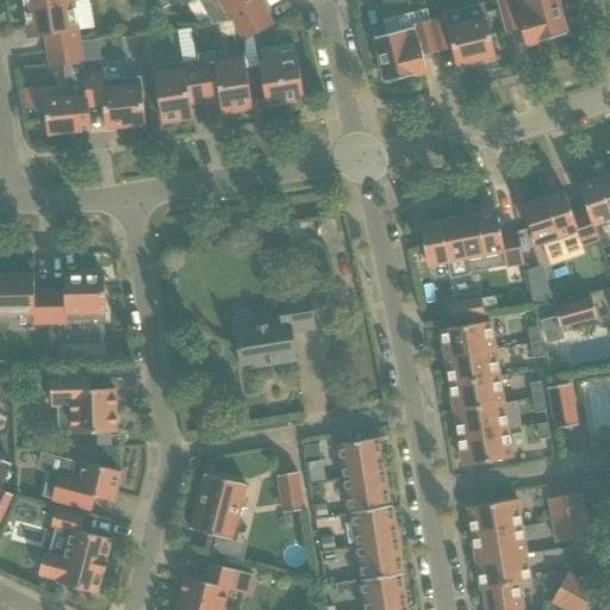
[(234,22),(236,26),(265,11),(257,0),(200,0),(213,23),(211,23),(211,24),(234,22)]
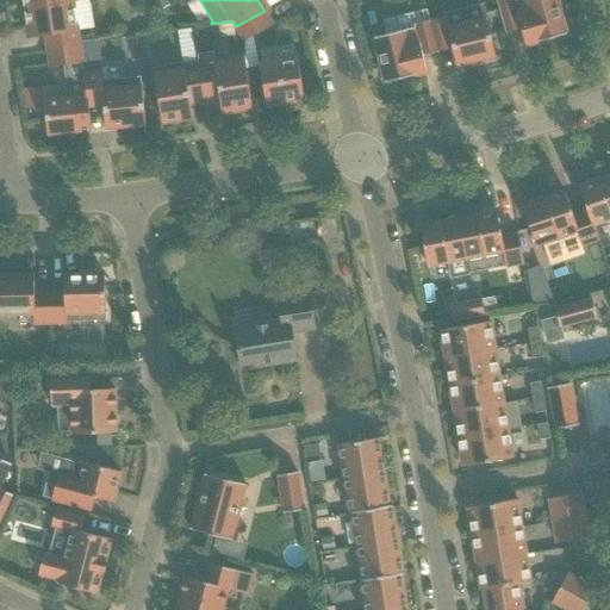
[(521,29),(526,45),(566,33),(556,0),(496,0),(505,32),(521,29)]
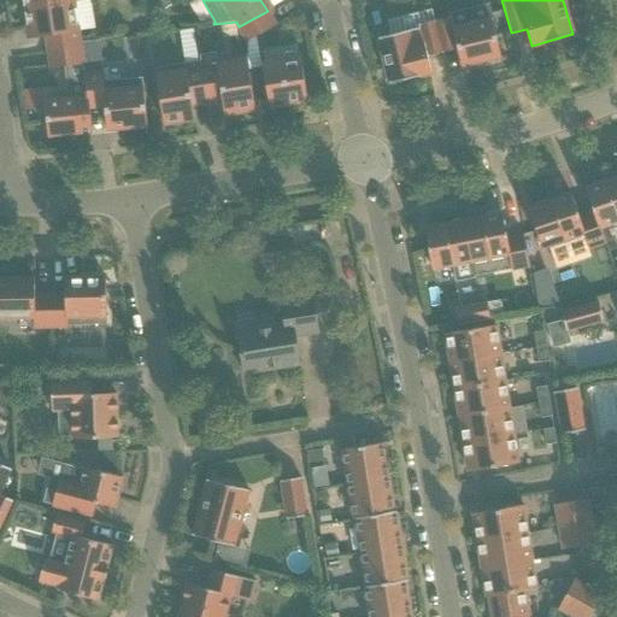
[(81,46),(74,1),(24,10),(29,39),(46,36),(48,52),(81,46)]
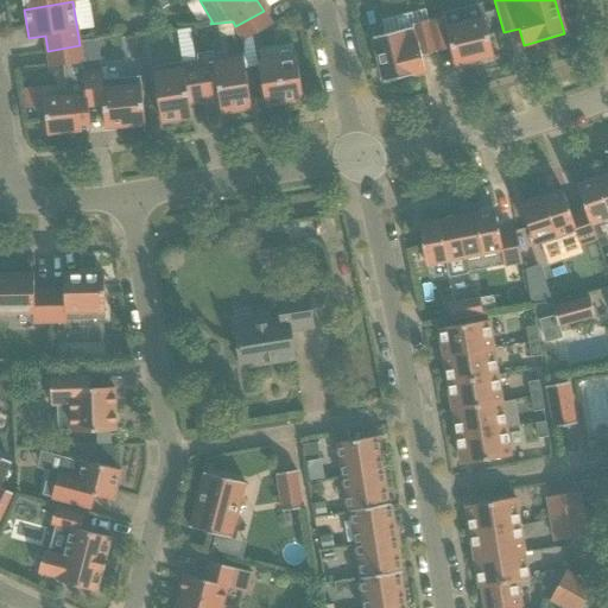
[(272,25),(264,11),(235,26),(244,40),(272,25)]
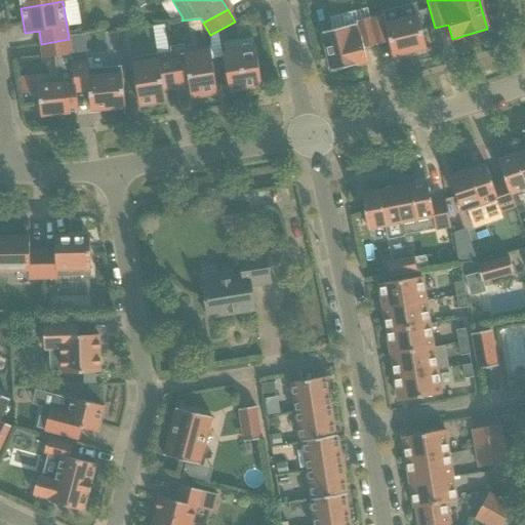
[(384,14),(369,17),(376,44),(389,41),(393,55),(426,47),(418,15),(386,24),(384,14)]
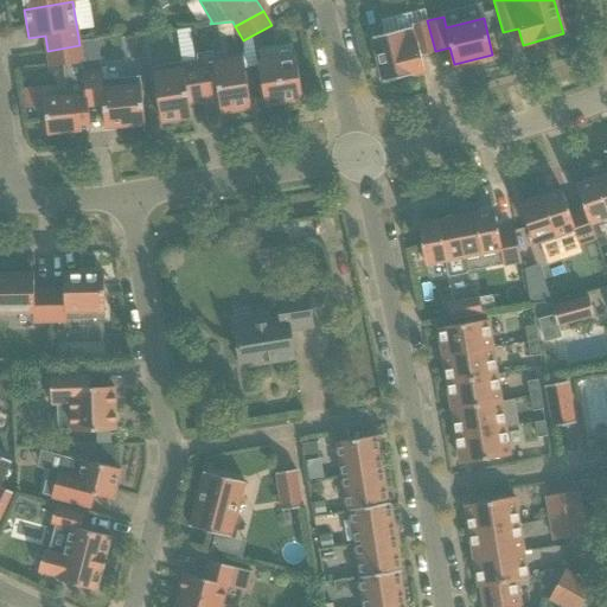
[(421,55),(435,51),(427,20),(411,25),(411,27),(372,37),(383,82),(425,71),(421,55)]
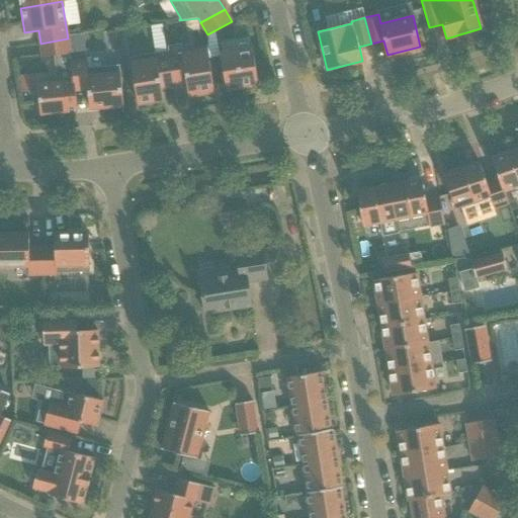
[(70,53),(68,38),(40,44),(42,58),(70,53)]
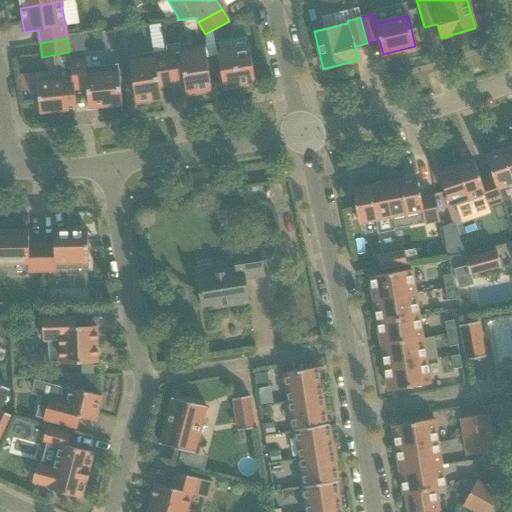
[(165,45),(166,50),(172,84),(184,81),(186,95),(212,90),(205,50),(181,54),(179,43),(165,45)]
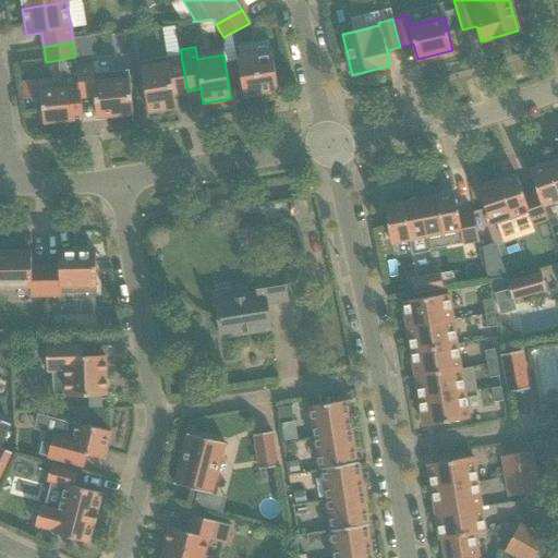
[(278,91),(271,52),(238,58),(243,97),(278,91)]
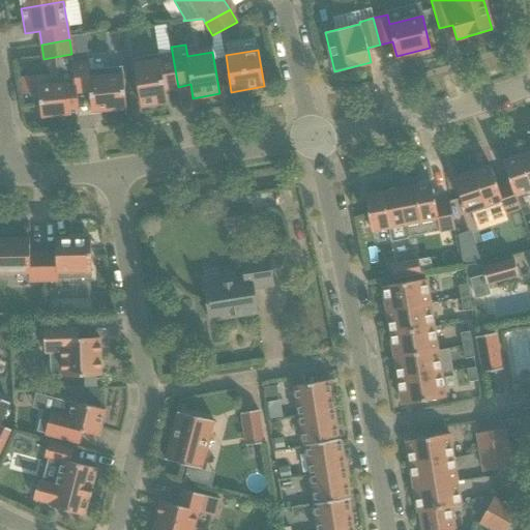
[(165,89),(178,87),(172,52),(133,58),(141,107),(167,102),(165,89)]
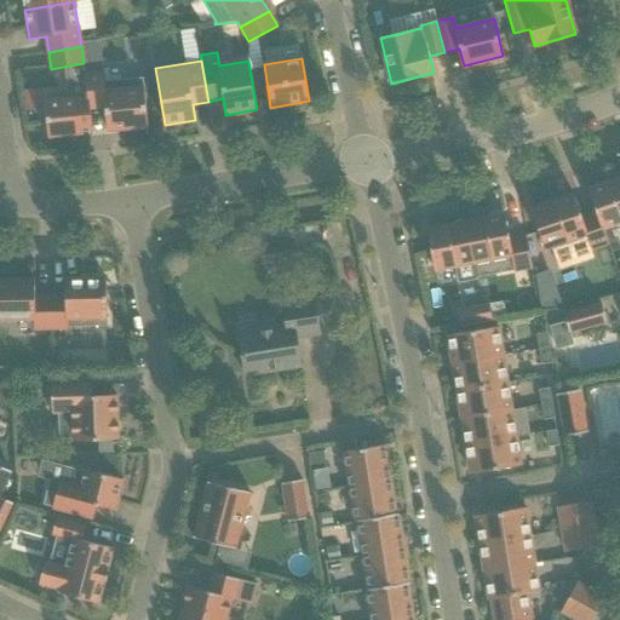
[(67,99),(45,102),(49,136),(92,132),(90,108),(89,98),(87,98),(85,75),(84,63),(63,67),(67,99)]
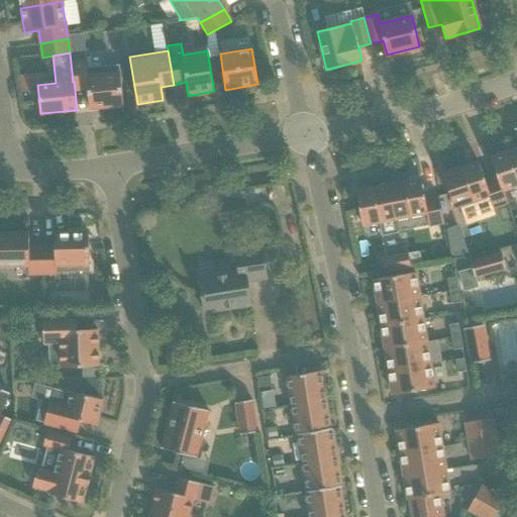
[(71,63),(73,82),(74,82),(75,90),(87,89),(89,108),(123,105),(119,65),(87,68),(86,62),(71,63)]
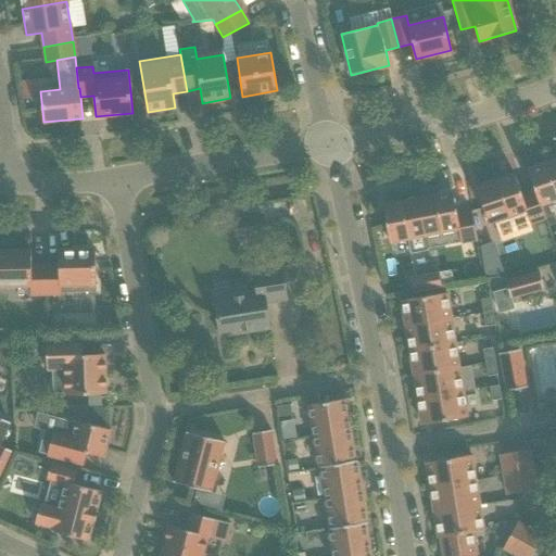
[(555,199),(555,160),(528,171),(534,191),(535,191),(540,204),(541,204),(555,199)]
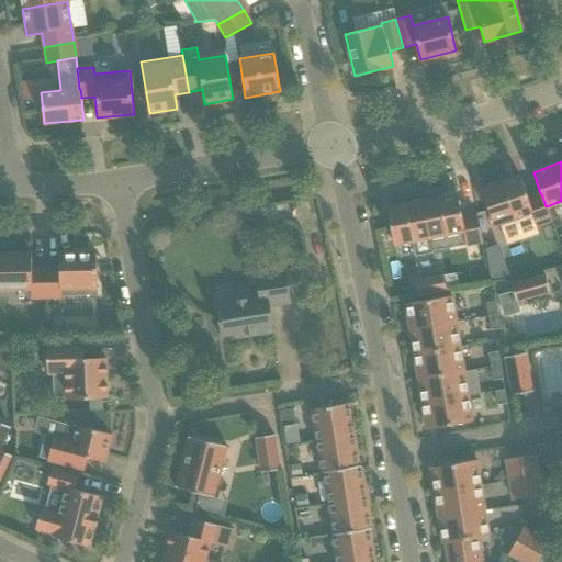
[(551,221),(547,206),(546,206),(541,193),(540,193),(527,198),(520,177),(481,190),(493,225),(498,223),(501,227),(532,216),(536,225),(551,221)]
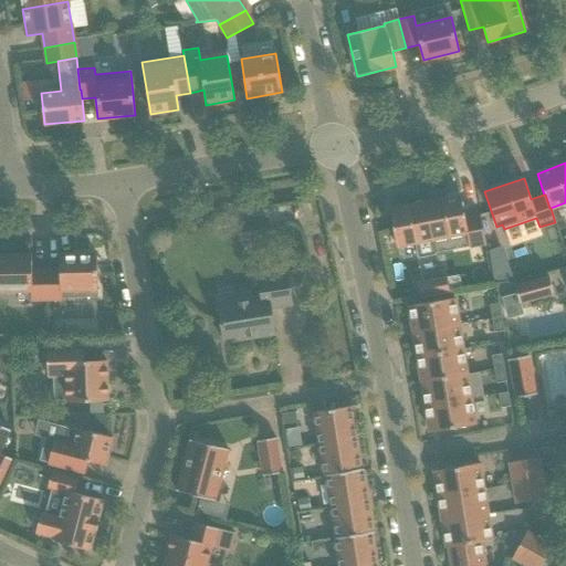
[(461,196),(426,203),(432,239),(449,236),(451,250),(485,243),(480,215),(464,218),(461,196)]
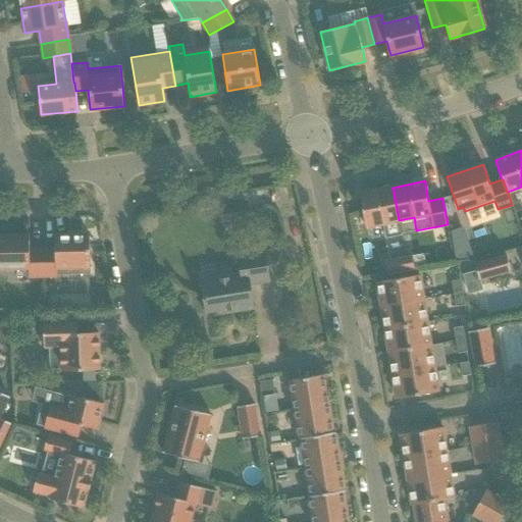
[(399,220),(393,188),(359,194),(366,226),(383,223),(386,238),(402,235),(399,220)]
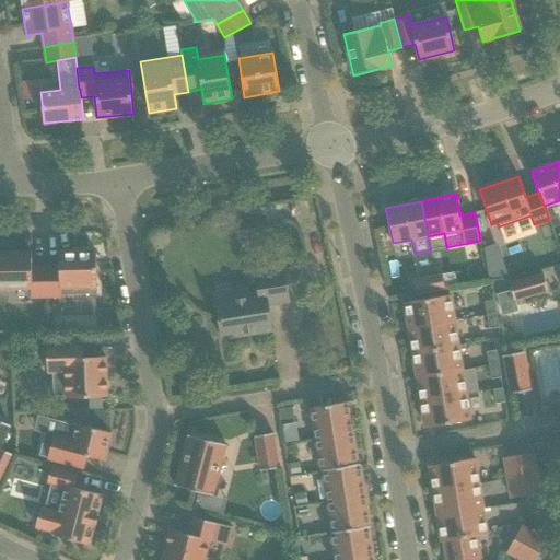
[(265,216),(235,220),(238,241),(268,235),(265,216)]
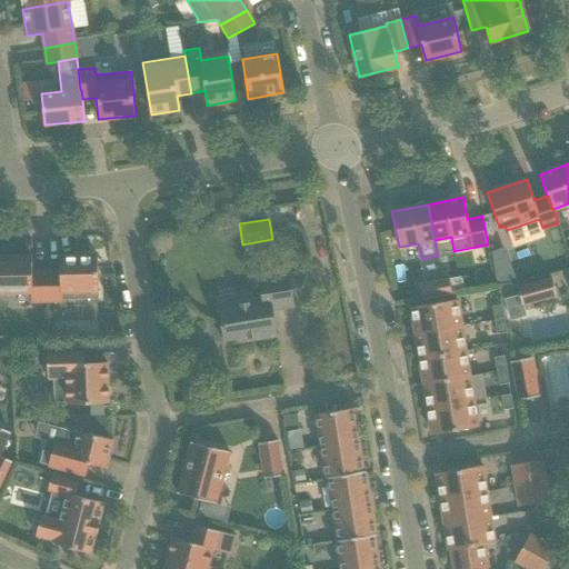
[(241,268),(236,231),(167,241),(172,279),(241,268)]
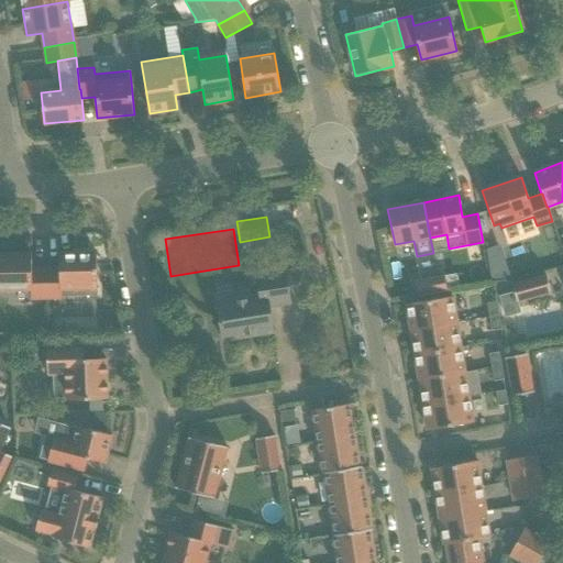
[(59,268),(45,268),(46,298),(62,298),(62,297),(97,296),(96,253),(59,254),(59,268)]
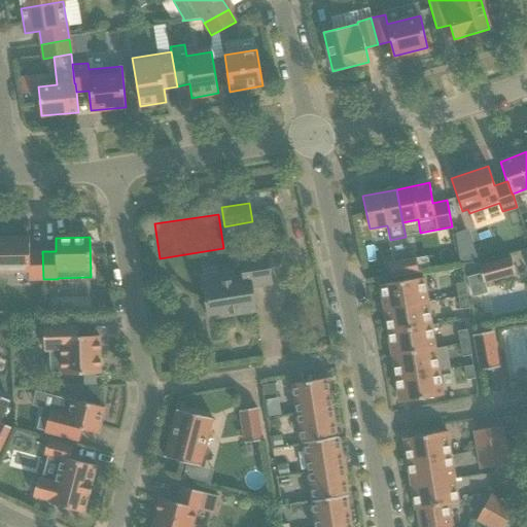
[(29,279),(43,279),(42,251),(30,251),(29,238),(0,238),(0,271),(29,271),(29,279)]
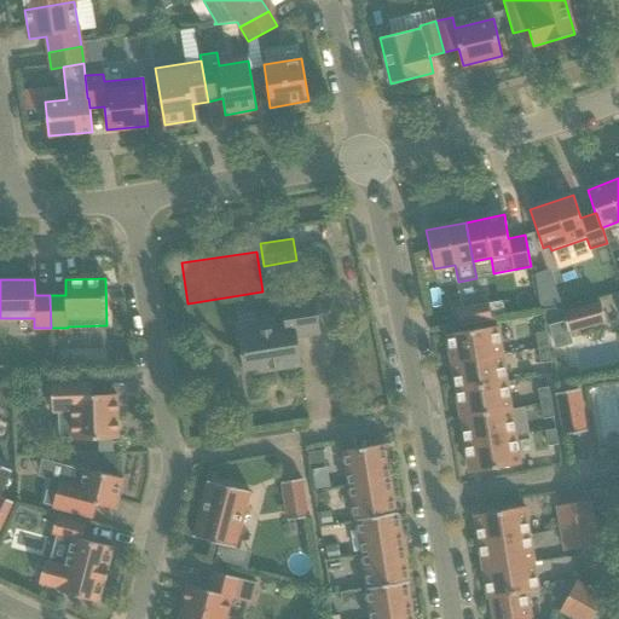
[(238,334),(246,374),(300,365),(296,337),(319,334),(313,299),(282,304),(285,327),(238,334)]
